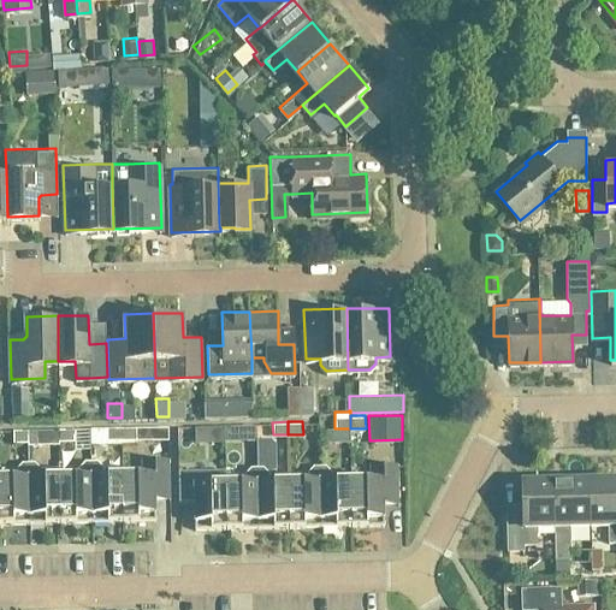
[(240,422),(225,424),(225,436),(241,436),(240,422)]
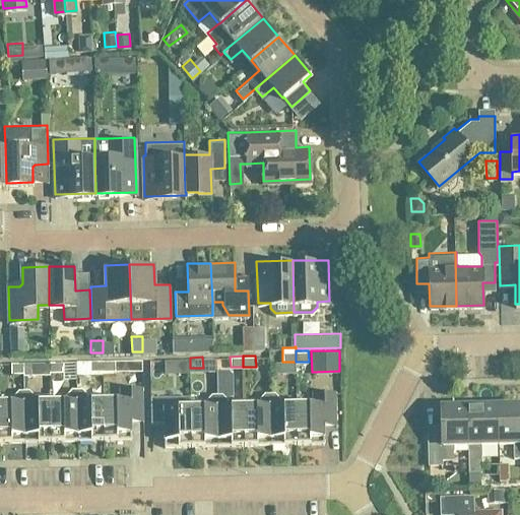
[(116,359),(103,360),(103,370),(116,370),(116,359)]
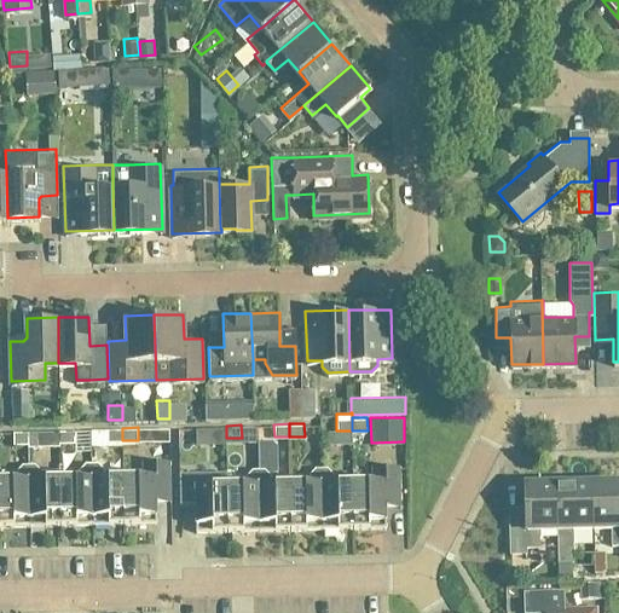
[(75,428),(59,429),(59,441),(75,441),(75,428)]
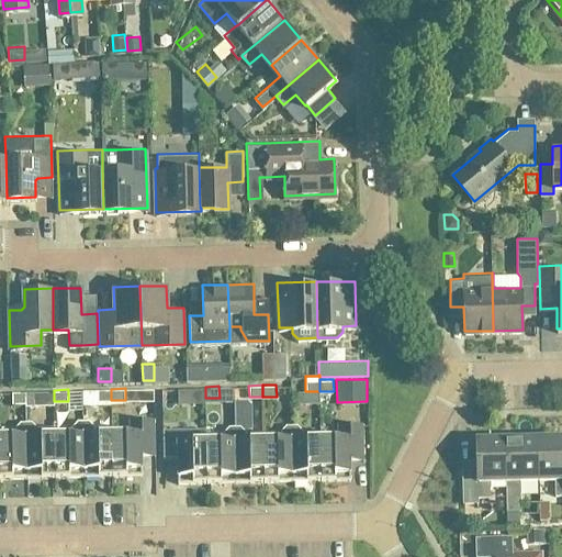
[(97,389),(83,389),(83,399),(98,399),(97,389)]
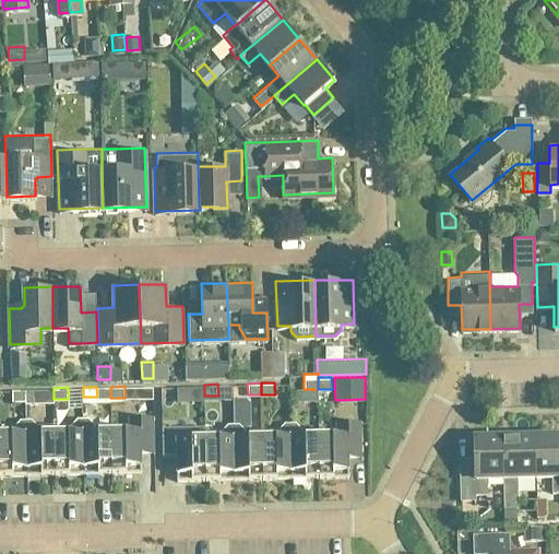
[(110,398),(110,387),(96,387),(97,397),(97,398),(110,398)]
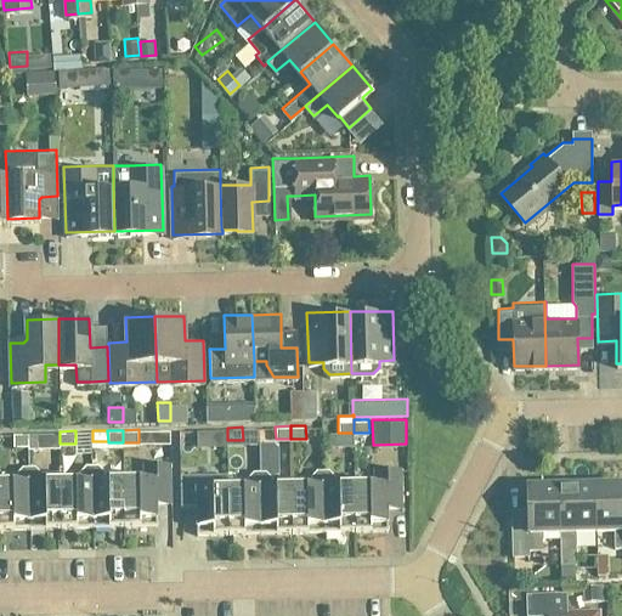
[(29,431),(12,431),(12,445),(28,445),(29,445),(29,431)]
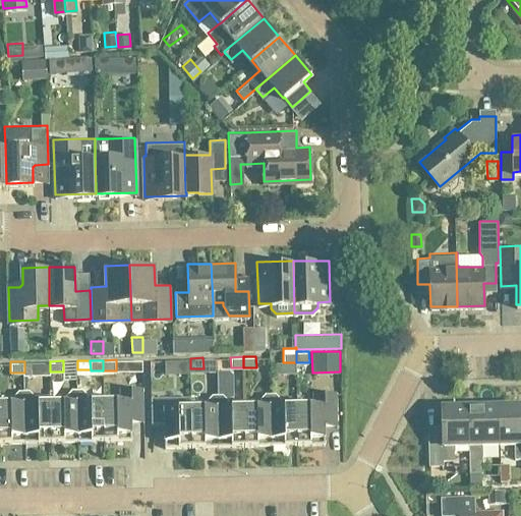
[(50,361),(24,361),(24,373),(23,373),(23,374),(51,374),(50,371),(50,361)]
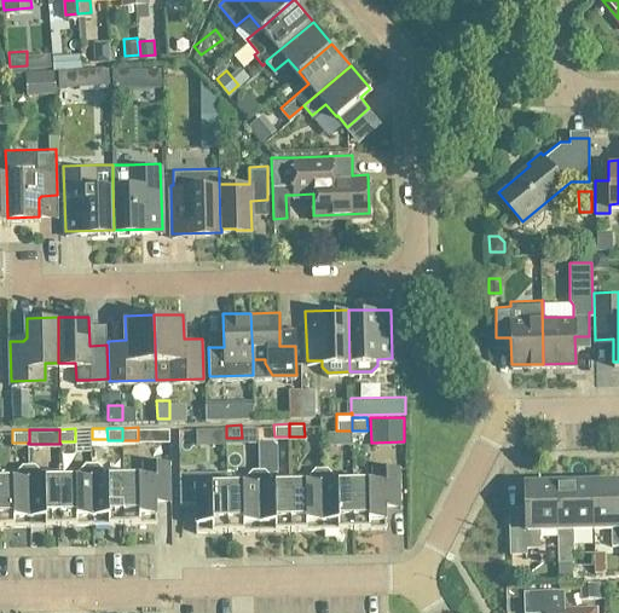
[(290,480),(272,480),(272,472),(273,468),(278,468),(277,441),(271,435),(258,435),(258,466),(260,527),(291,526),(290,480)]
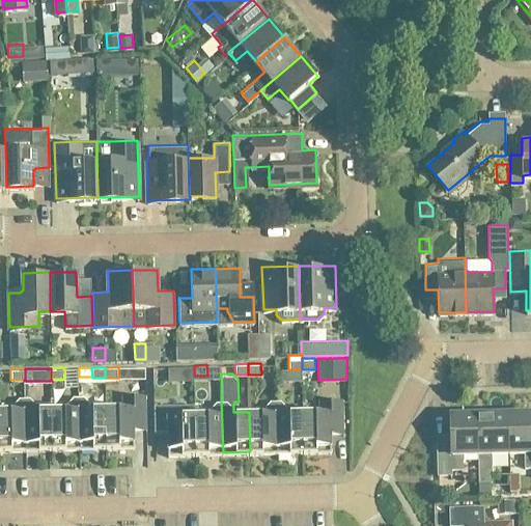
[(106,407),(107,446),(134,446),(134,427),(146,427),(146,393),(121,393),(121,406),(106,407)]
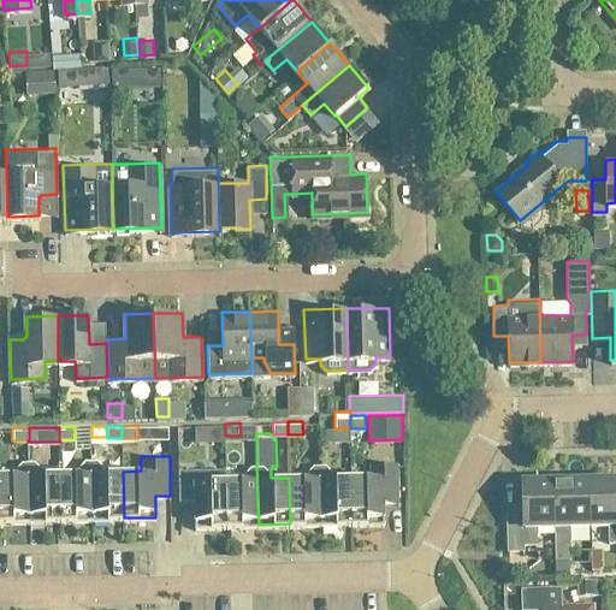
[(80,472),(60,473),(61,520),(93,519),(92,457),(84,457),(78,463),(80,472)]
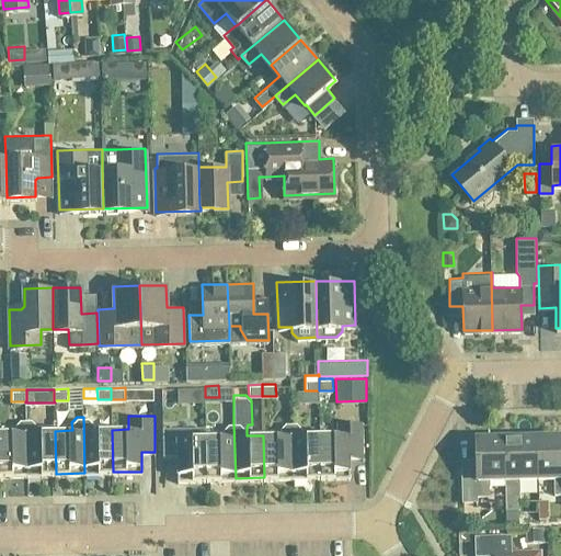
[(89,417),(83,417),(84,473),(113,472),(112,430),(94,430),(94,422),(89,417)]
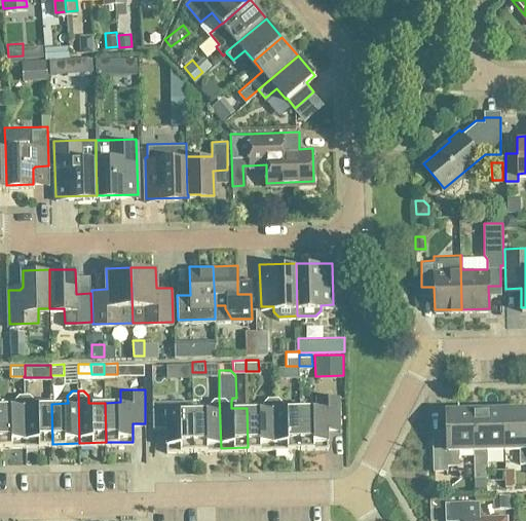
[(14,405),(0,404),(0,444),(26,444),(25,392),(19,393),(14,397),(14,405)]
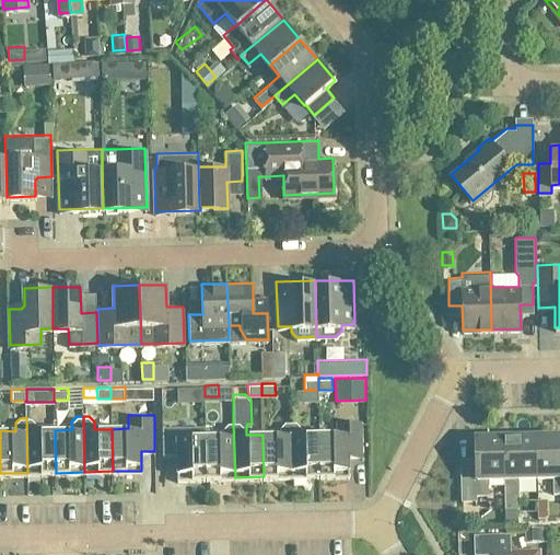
[(55,423),(37,423),(31,417),(26,417),(27,473),(56,473),(55,430),(55,423)]
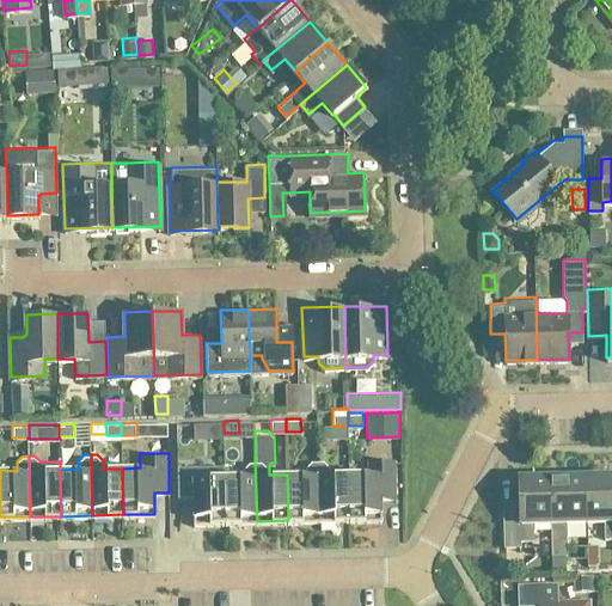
[(367,472),(349,472),(350,519),(381,519),(381,497),(396,497),(396,458),(367,458),(367,472)]
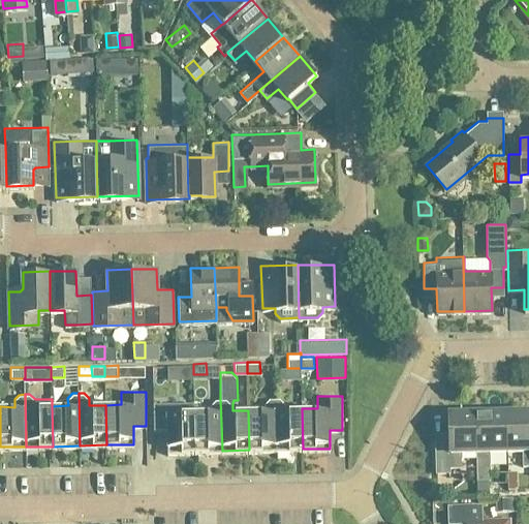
[(265,409),(248,410),(249,450),(276,450),(275,397),(269,397),(265,402),(265,409)]
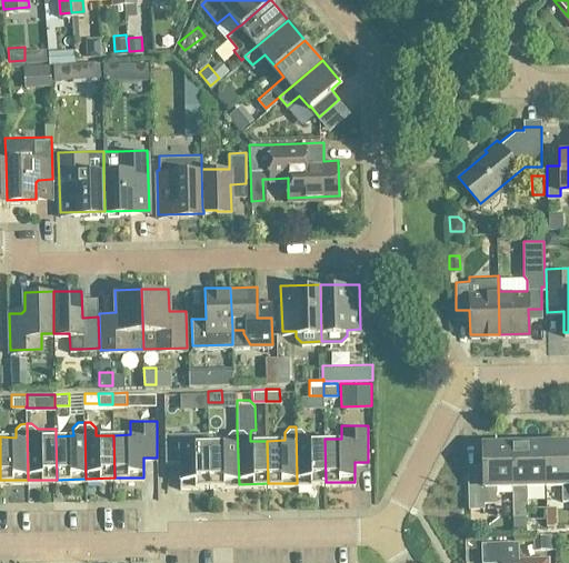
[(326,482),(325,439),(307,440),(307,432),(301,426),(296,426),(297,483),(326,482)]
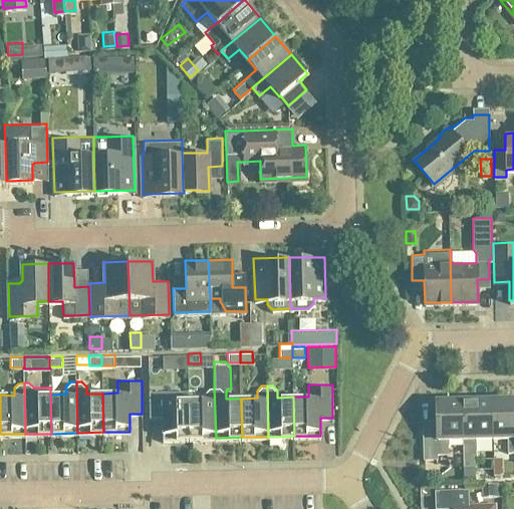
[(214,387),(210,387),(205,392),(205,399),(189,400),(190,439),(216,438),(214,387)]
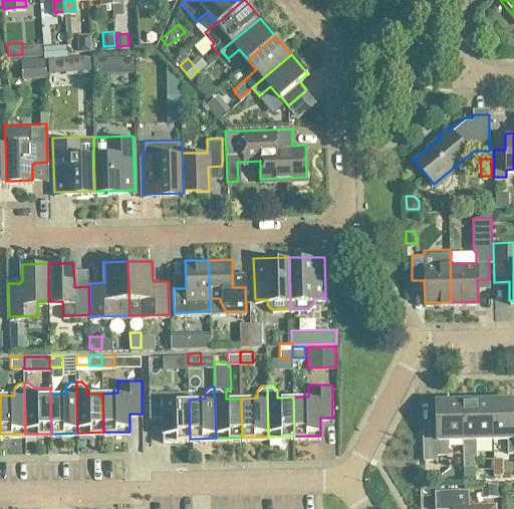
[(189,390),(149,391),(150,416),(163,416),(163,439),(190,439),(189,400),(189,390)]
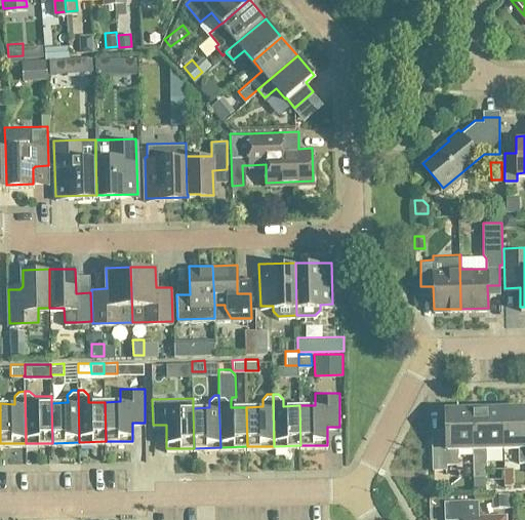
[(524,405),(502,406),(502,445),(518,445),(519,460),(524,460),(524,405)]
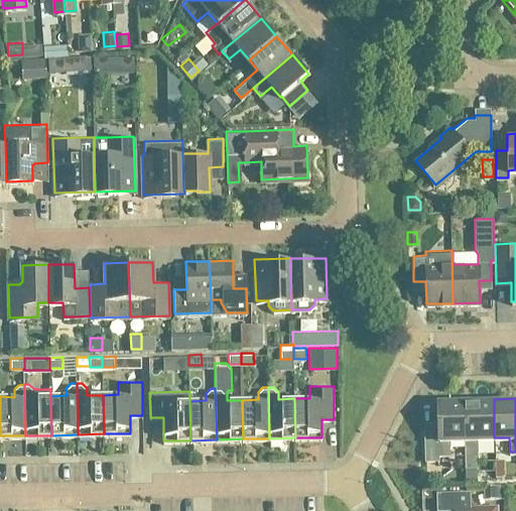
[(465,438),(464,399),(437,400),(437,427),(424,427),(424,459),(438,459),(438,454),(449,454),(449,438),(465,438)]
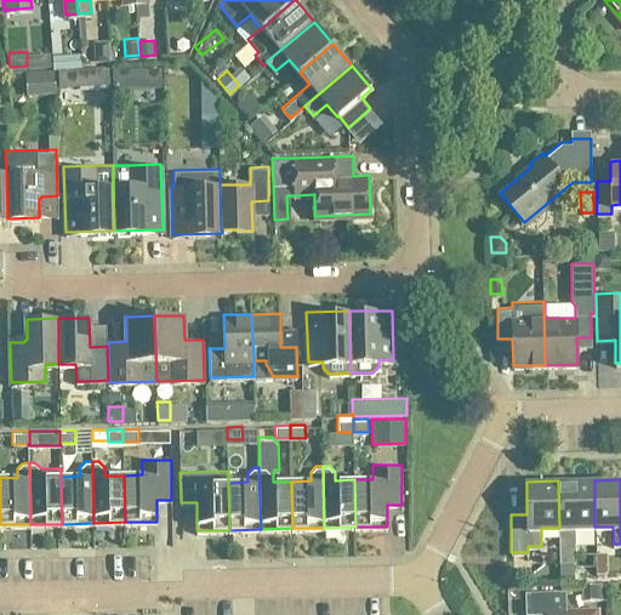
[(594,480),(558,480),(559,528),(559,561),(560,582),(575,582),(575,581),(597,581),(597,571),(575,571),(574,561),(575,561),(574,528),(594,527),(594,480)]
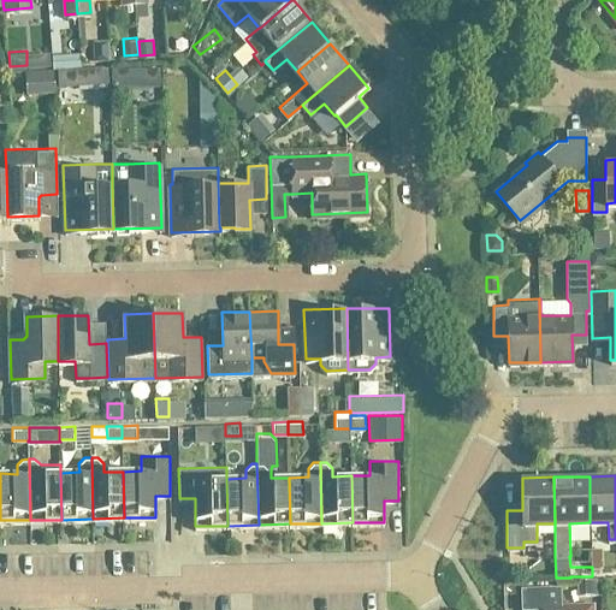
[(576,593),(599,593),(599,578),(576,578),(576,593)]
